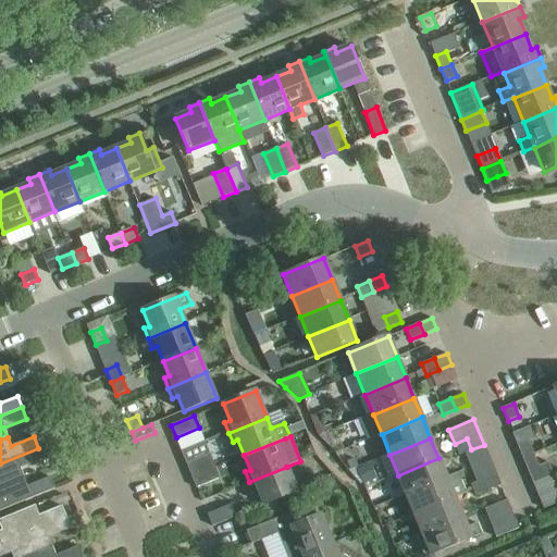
[(459,455),(471,449),(467,438),(455,444),(459,455)]
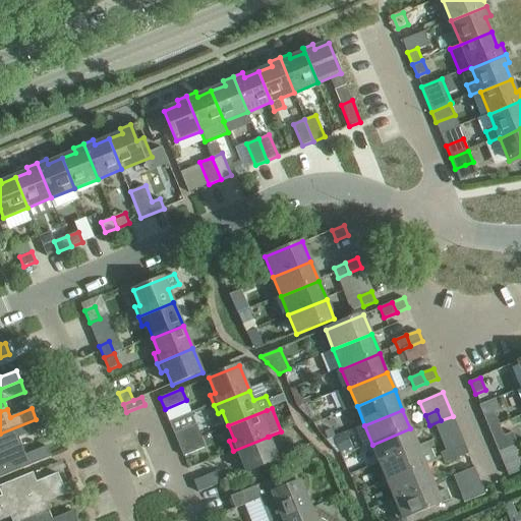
[(489,429),(500,425),(495,412),(484,417),(489,429)]
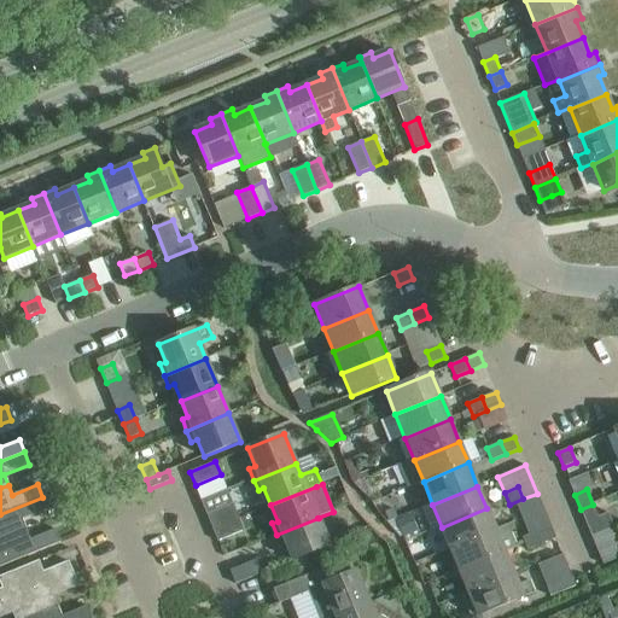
[(340,496),(337,502),(339,507),(348,503),(344,494),(340,496)]
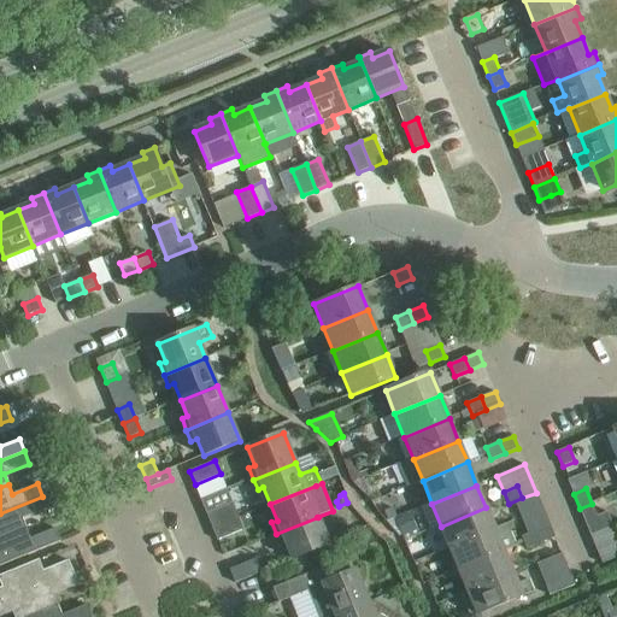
[(0,539),(27,529),(22,518),(47,509),(42,497),(0,513),(0,539)]
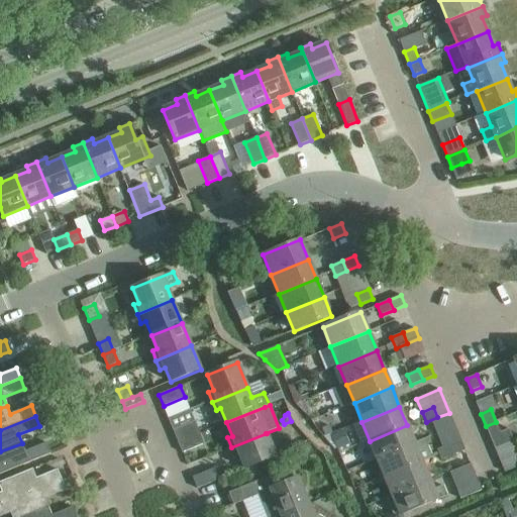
[(178,442),(200,433),(195,422),(174,430),(178,442)]
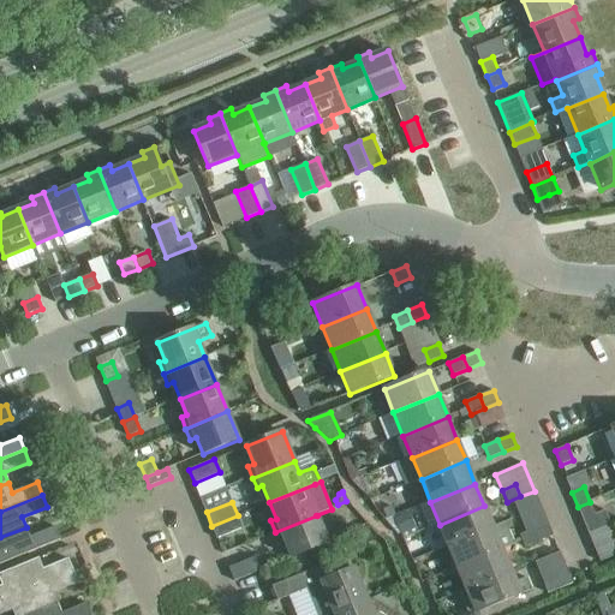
[(605,511),(595,514),(590,502),(578,507),(589,533),(611,524),(605,511)]
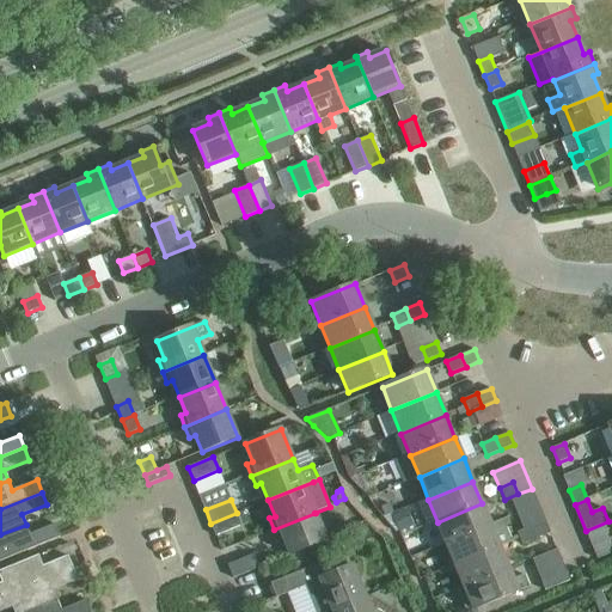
[(446,544),(491,526),(490,525),(482,503),(438,522),(446,544)]
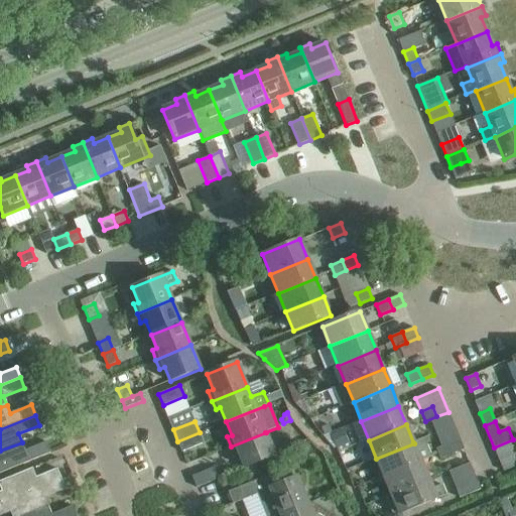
[(177,441),(182,452),(204,443),(200,432),(177,441)]
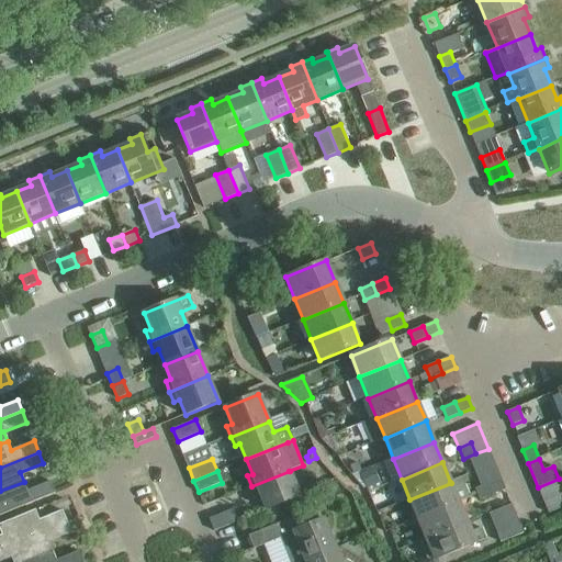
[(290,471),(251,486),(256,496),(260,494),(267,509),(300,496),(290,471)]
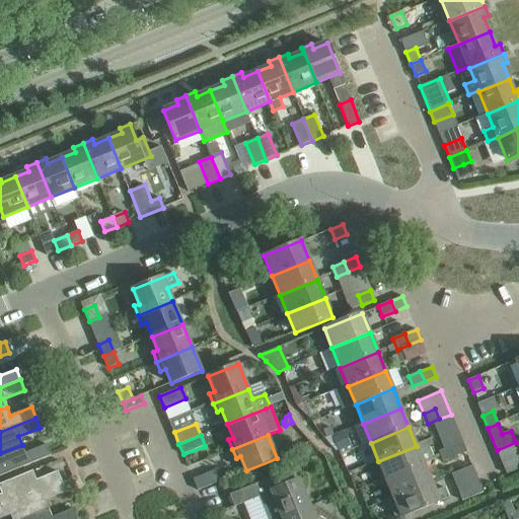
[(417,446),(378,461),(386,479),(424,464),(434,459),(427,441),(416,445),(417,446)]
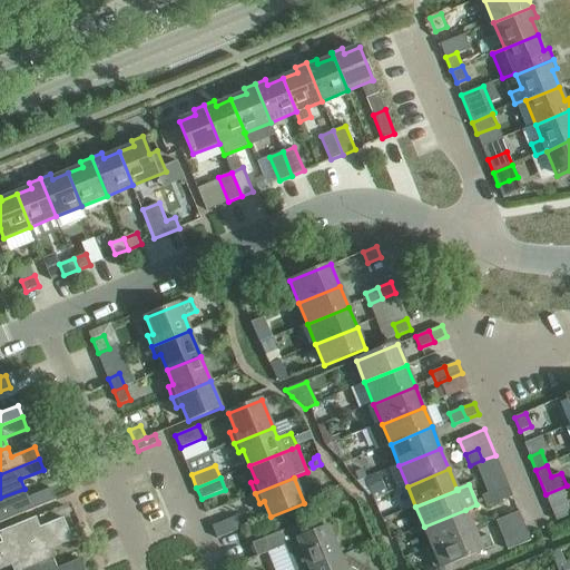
[(500,502),(512,497),(508,485),(495,490),(500,502)]
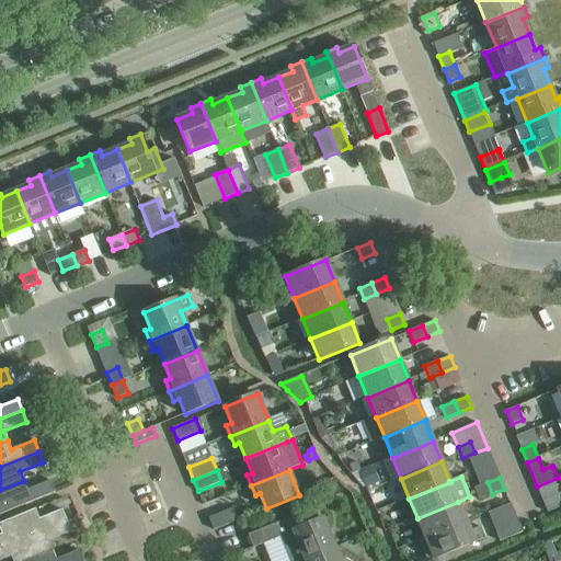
[(559,508),(553,495),(560,492),(560,485),(558,478),(537,487),(548,513),(559,508)]
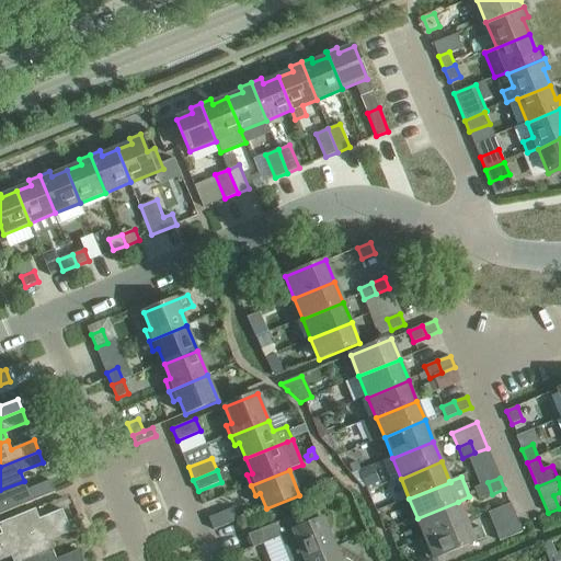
[(0,514),(56,492),(50,480),(27,490),(24,481),(0,490),(0,514)]
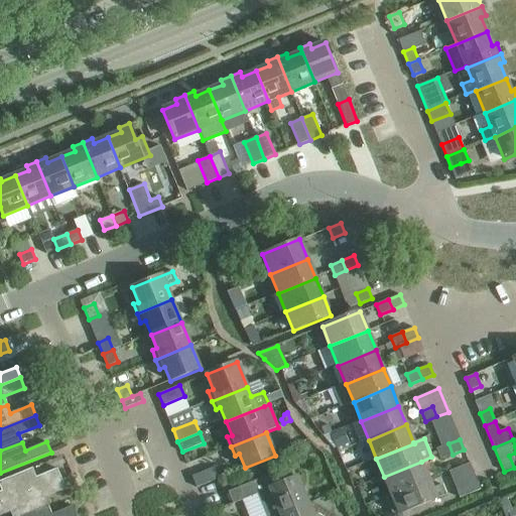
[(440,459),(453,455),(448,443),(436,448),(440,459)]
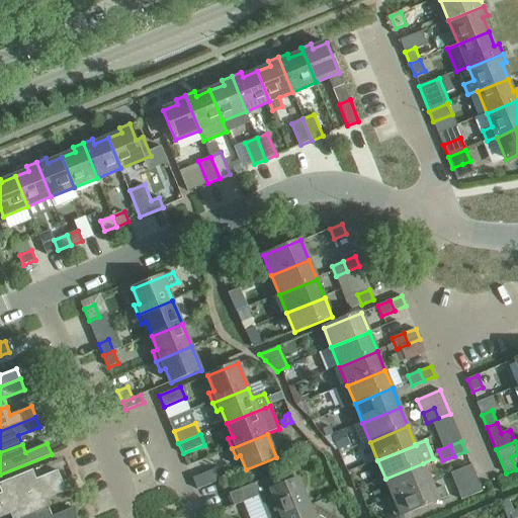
[(394,498),(431,483),(423,463),(385,479),(394,498)]
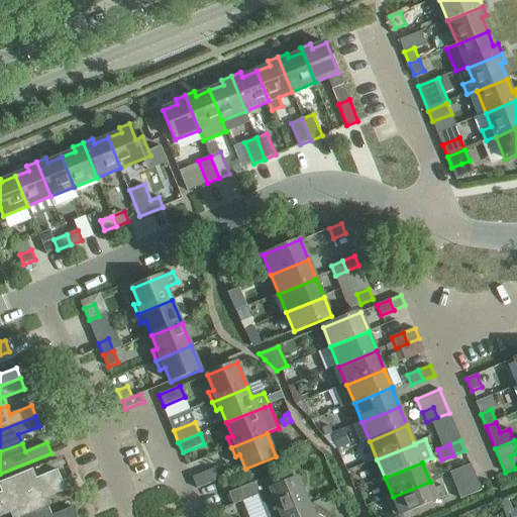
[(193,477),(197,489),(219,480),(214,469),(193,477)]
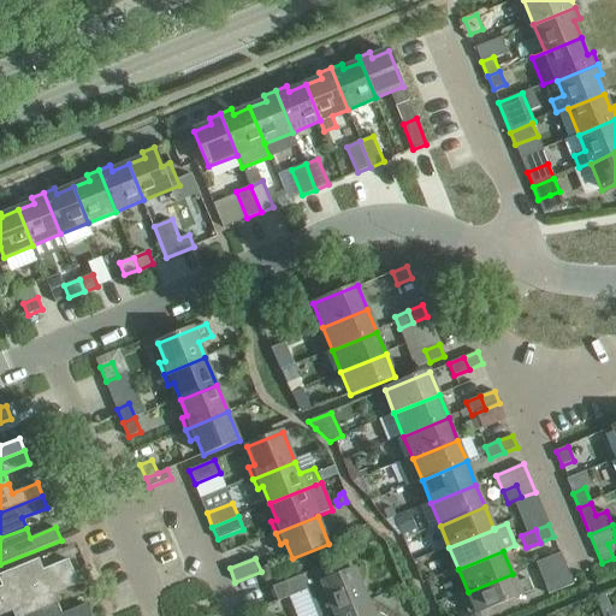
[(0,602),(73,573),(69,560),(43,570),(40,560),(0,574),(0,580),(3,586),(0,586),(0,602)]
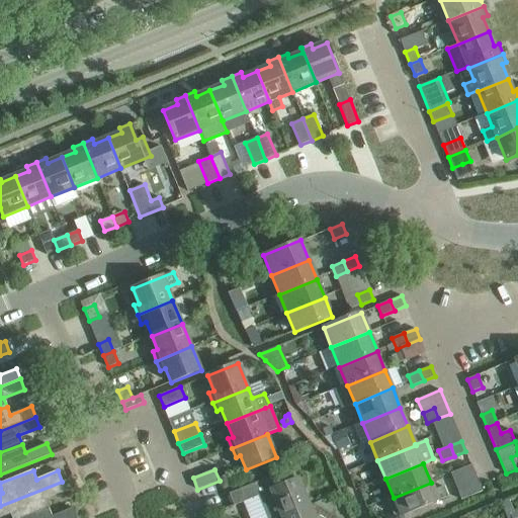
[(267,517),(279,517),(310,506),(298,479),(274,489),(270,478),(229,494),(234,506),(258,496),(267,517)]
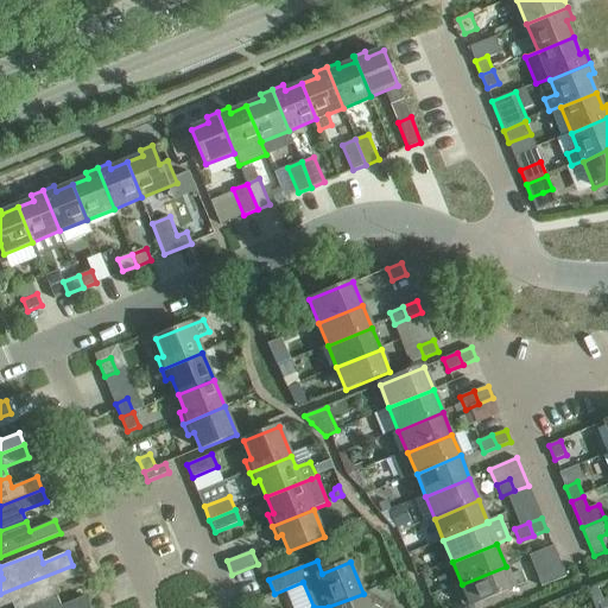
[(14,607),(29,607),(57,596),(52,587),(77,576),(73,565),(0,594),(0,607),(12,603),(14,607)]
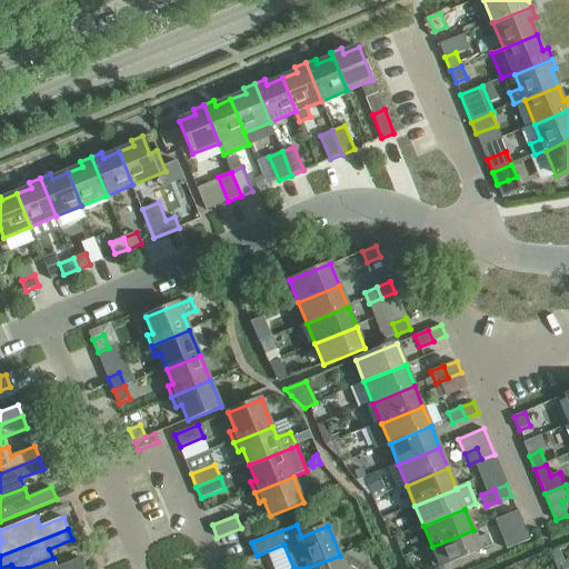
[(473,530),(427,549),(435,568),(492,546),(488,535),(477,539),(473,530)]
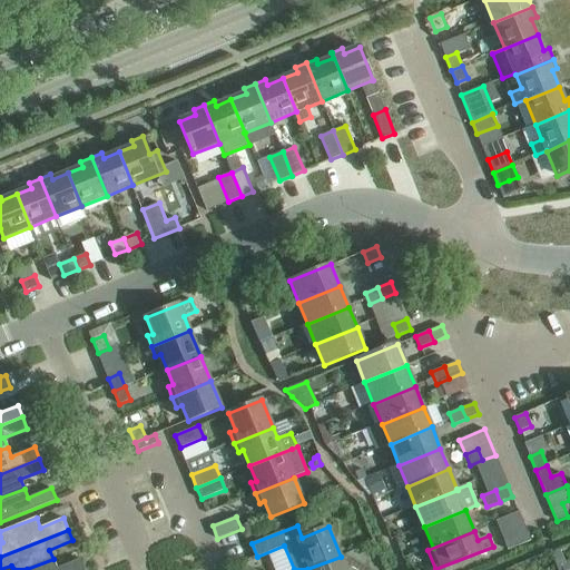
[(528,532),(505,541),(509,550),(531,541),(528,532)]
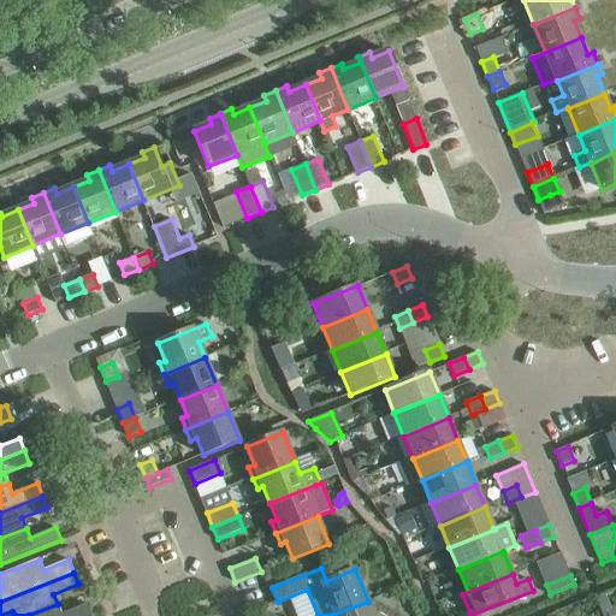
[(373,615),(368,602),(332,615),(373,615)]
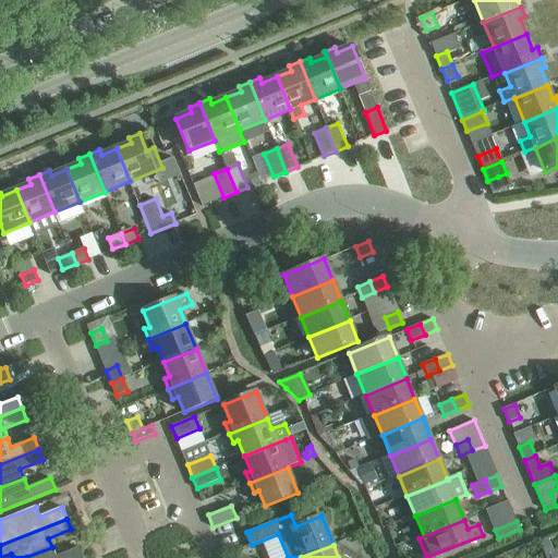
[(52,547),(26,557),(83,557),(79,547),(56,557),(52,547)]
